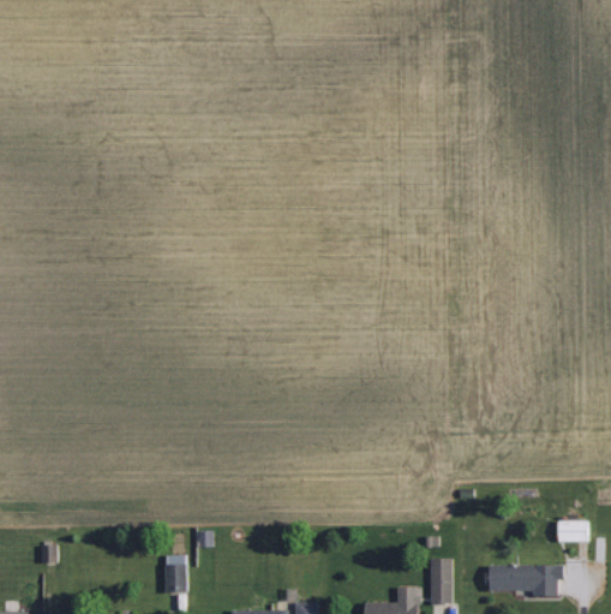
[(588,541),(587,520),(557,520),(558,542),(588,541)]
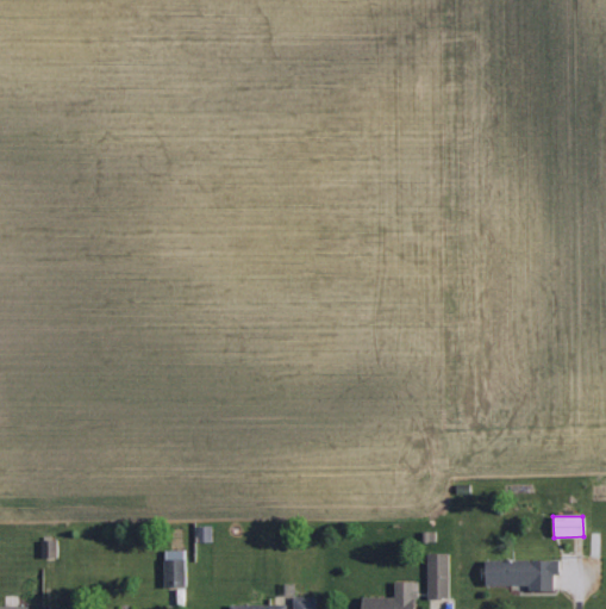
[(195,541),(210,541),(210,527),(195,526),(195,541)]
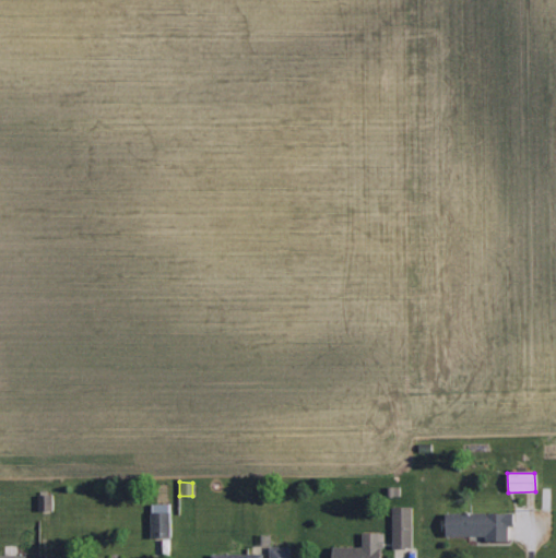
[(50,496),(36,496),(36,510),(51,510),(50,496)]
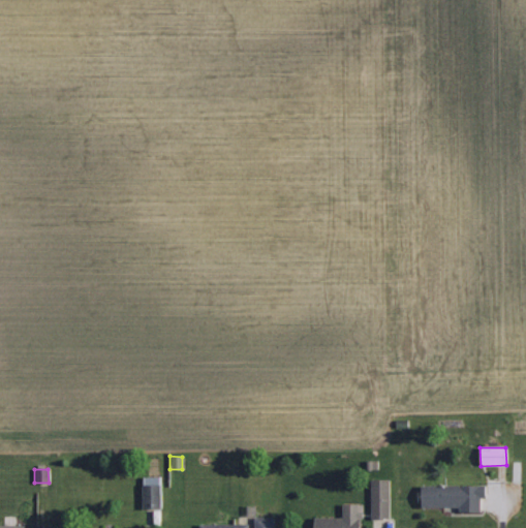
[(142,508),(159,508),(159,477),(143,477),(142,508)]
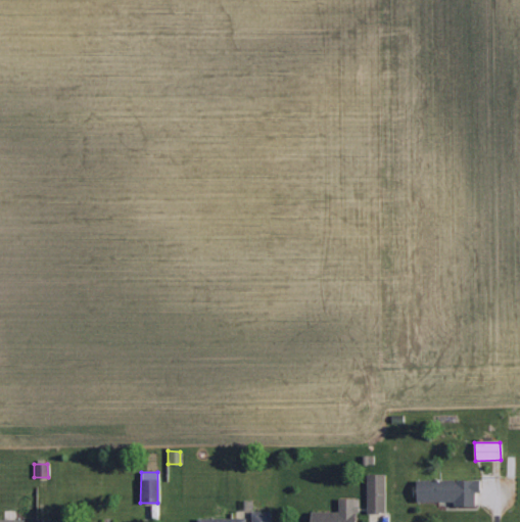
[(385,475),(366,475),(365,513),(385,513),(385,475)]
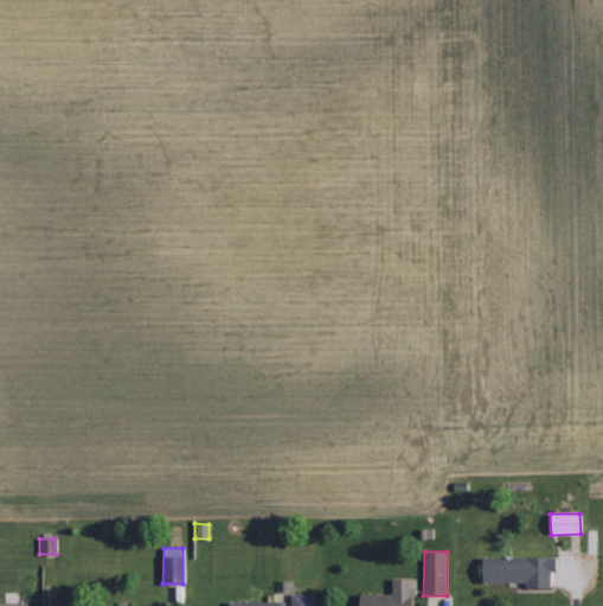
[(482,582),(527,582),(527,589),(551,589),(551,572),(558,571),(557,556),(482,557),(482,582)]
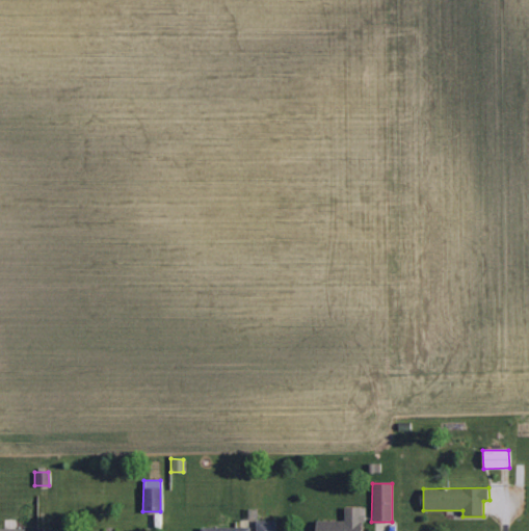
[(316,521),(315,530),(362,530),(363,507),(343,507),(343,521),(316,521)]
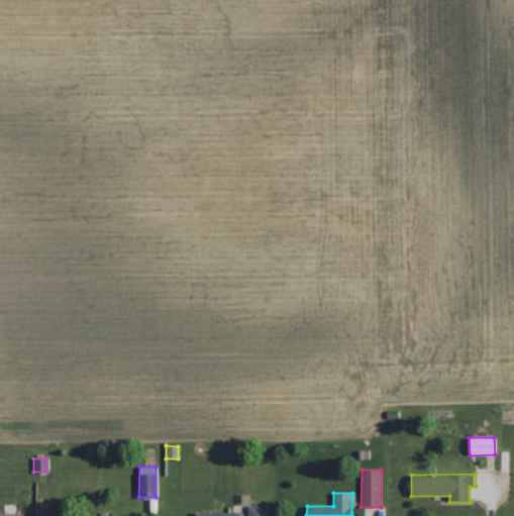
[(267,515),(267,505),(247,506),(247,515),(267,515)]
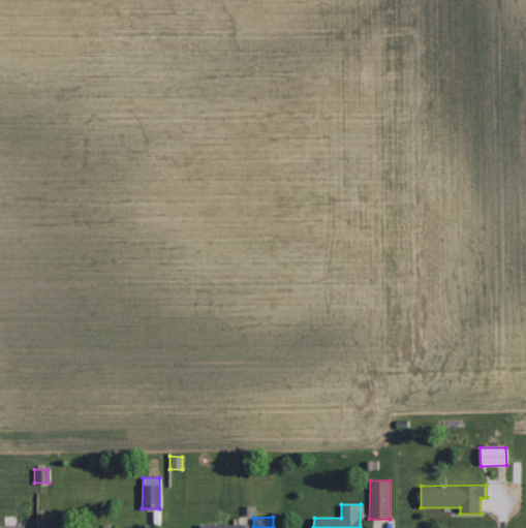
All buildings are outlined.
